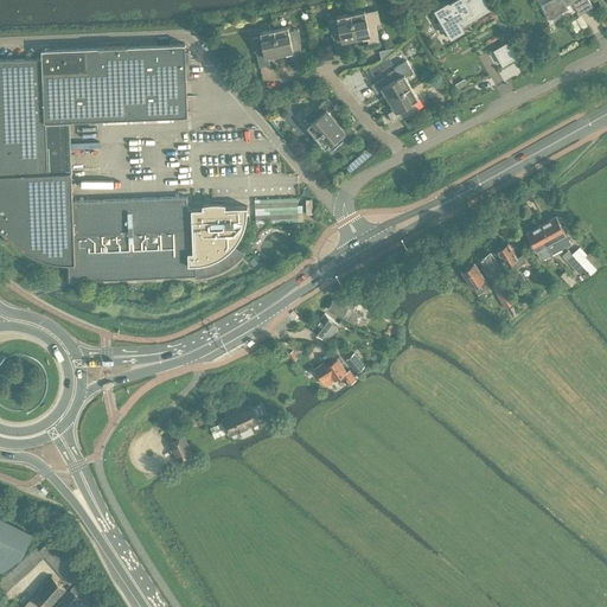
[(490,10),(484,0),(454,0),(449,4),(448,2),(435,10),(442,20),(439,23),(442,31),(447,29),(452,37),(464,30),(461,25),(468,21),(468,23),(470,21),(490,10)]
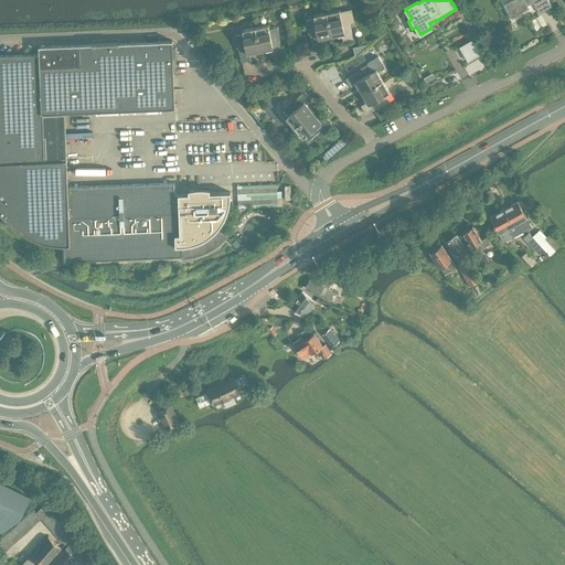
[(512,0),(504,4),(512,19),(529,9),(526,3),(532,0),(540,13),(552,7),(547,0),(512,0)]
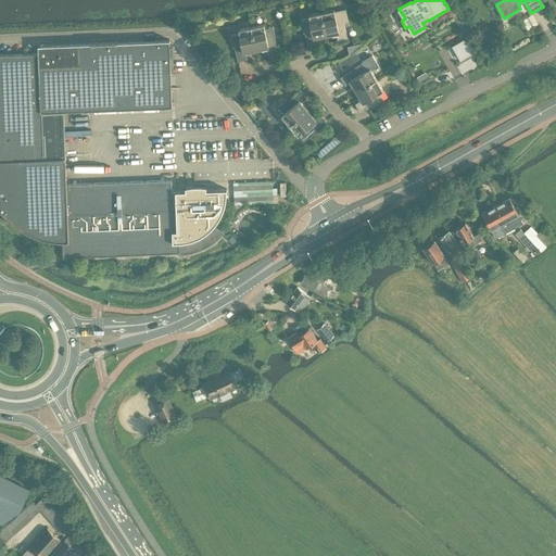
[(335,10),(321,12),(327,36),(327,35),(337,33),(338,40),(348,38),(344,23),(349,22),(345,10),(335,12),(335,10)]
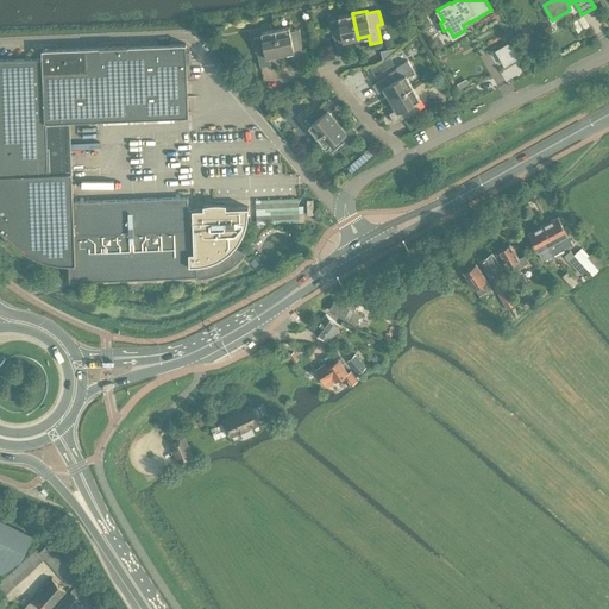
[(358,39),(352,13),(338,16),(339,20),(330,22),(332,32),(333,31),(338,50),(347,49),(346,41),(357,38),(357,39),(358,39)]
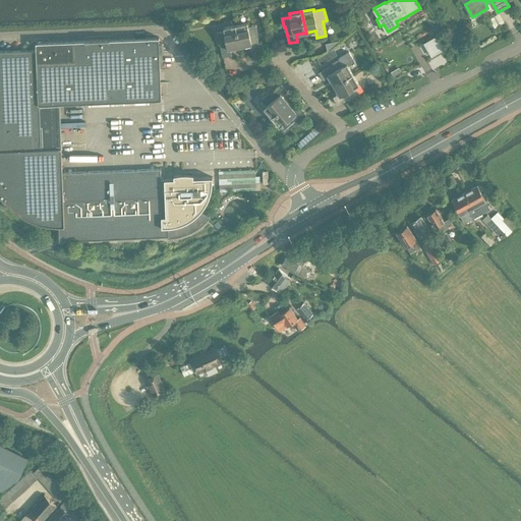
[(247,22),(235,24),(240,47),(241,47),(240,46),(249,45),(250,51),(259,49),(256,34),(257,34),(256,24),(248,26),(247,22)]
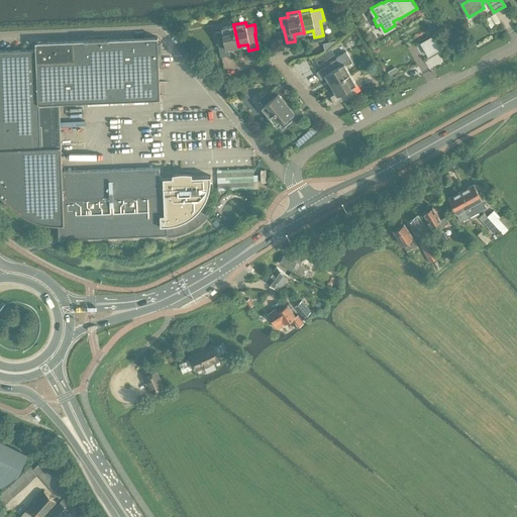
[(238,46),(233,24),(222,27),(222,31),(215,32),(217,41),(218,41),(221,57),(230,55),(228,47),(237,46),(237,47),(238,46)]
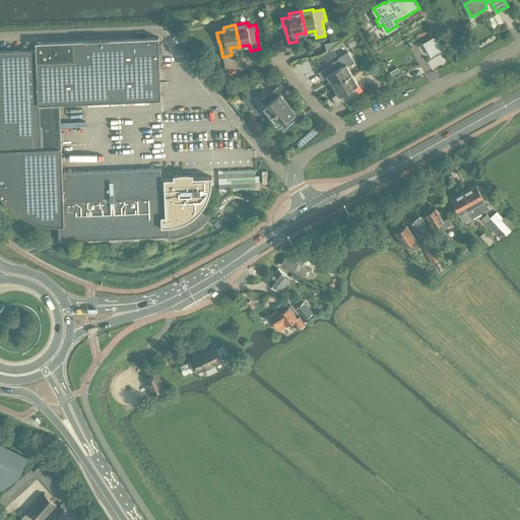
[(0,195),(6,202),(8,204),(13,209),(22,214),(31,219),(41,222),(51,224),(59,225),(59,239),(59,240),(79,239),(169,236),(168,235),(168,234),(172,234),(172,236),(179,235),(186,233),(191,230),(193,229),(200,224),(206,219),(207,218),(208,216),(209,215),(210,214),(209,214),(208,215),(207,217),(206,217),(205,216),(203,214),(200,212),(199,211),(202,208),(204,204),(206,201),(208,197),(210,193),(211,188),(211,184),(212,179),(212,177),(193,177),(193,175),(193,174),(192,174),(191,174),(185,173),(183,174),(179,174),(175,175),(174,175),(174,176),(174,178),(160,179),(160,170),(160,169),(62,173),(61,147),(52,147),(50,104),(60,103),(64,103),(64,107),(76,107),(75,103),(88,102),(160,99),(158,46),(161,46),(161,43),(158,43),(158,37),(36,42),(36,50),(0,51),(0,195)]
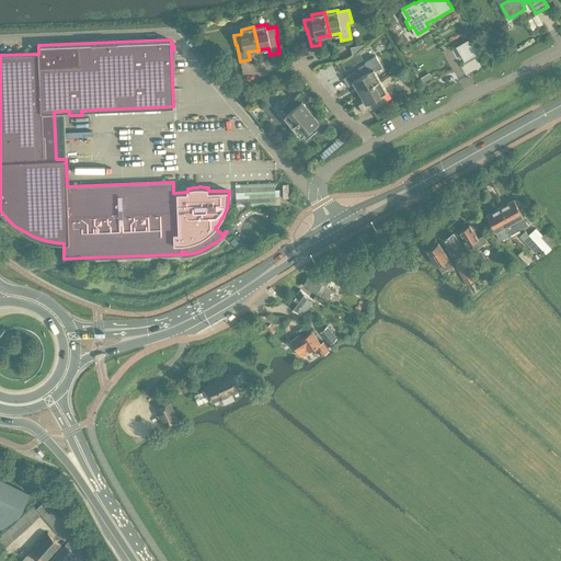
[(470,39),(457,47),(465,60),(478,53),(470,39)]
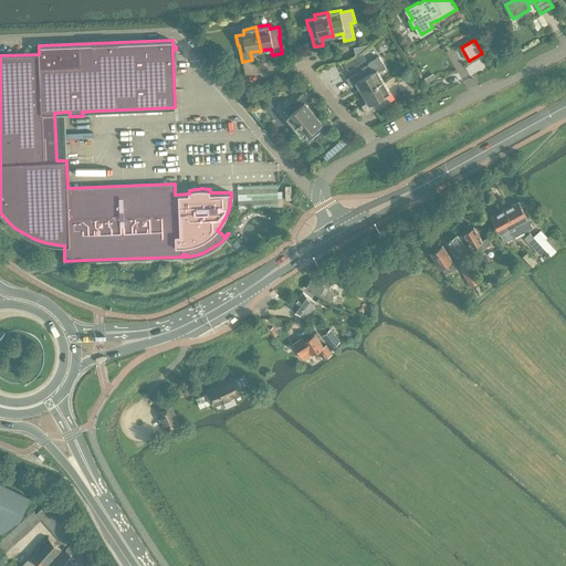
[(354,46),(355,55),(367,46),(367,44),(354,46)]
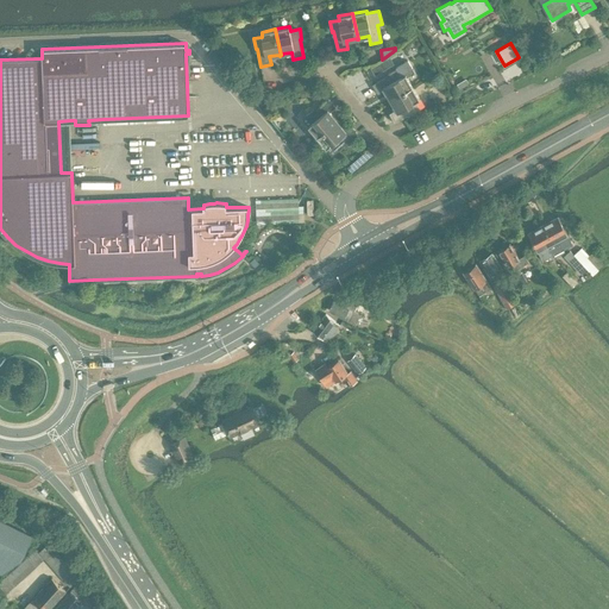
[(394,64),(390,57),(371,68),(375,75),(394,64)]
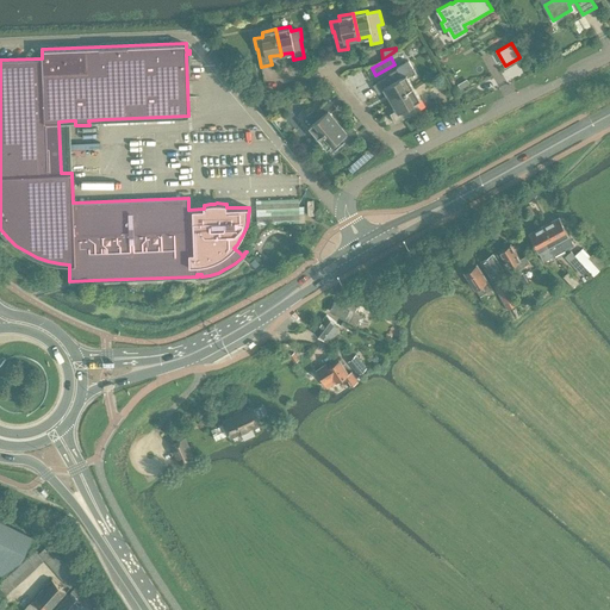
[(390,99),(391,100),(414,87),(408,76),(416,72),(409,61),(397,68),(397,69),(388,74),(390,75),(373,85),(379,94),(386,89),(391,99),(390,99)]
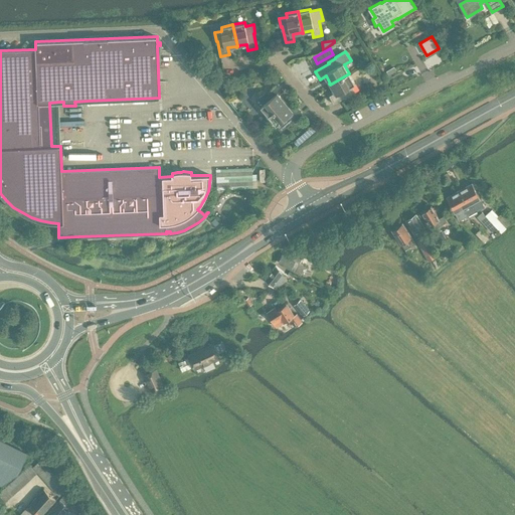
[(349,73),(330,84),(330,86),(331,84),(335,93),(330,96),(334,104),(347,96),(348,97),(355,93),(351,86),(355,83),(349,73)]
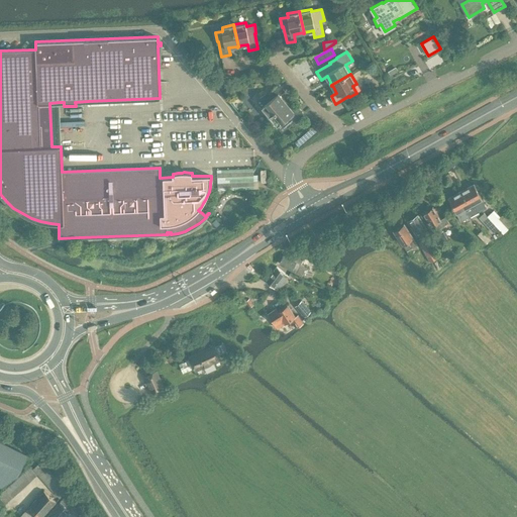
[(262,107),(270,116),(287,102),(287,101),(286,102),(280,95),(285,91),(279,84),(268,94),(267,93),(260,98),(265,104),(262,107)]
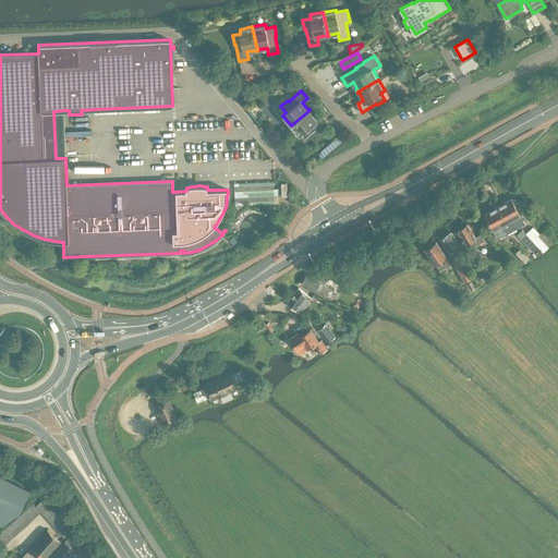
[(310,110),(291,125),(299,135),(303,133),(308,140),(315,133),(314,132),(327,121),(322,113),(315,119),(310,111),(311,110),(310,110)]
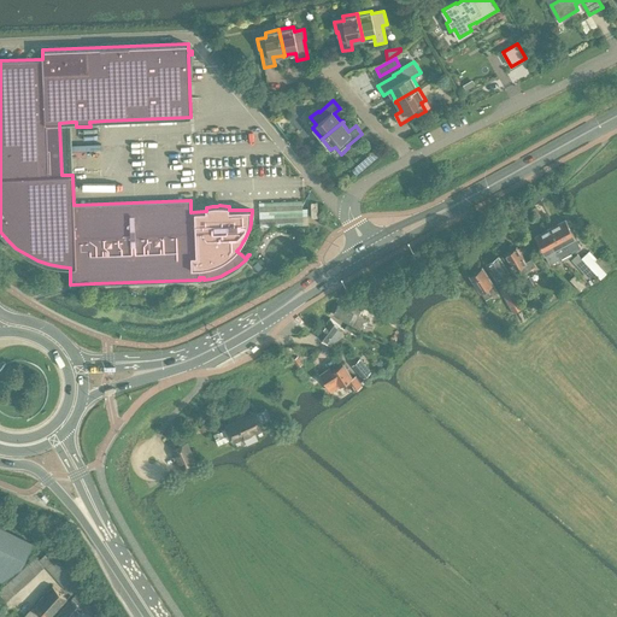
[(554,225),(570,253),(581,247),(565,219),(554,225)]
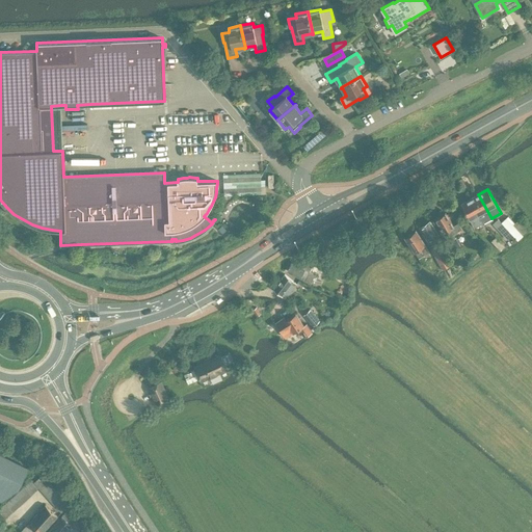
[(470,198),(483,223),(491,218),(478,194),(470,198)]
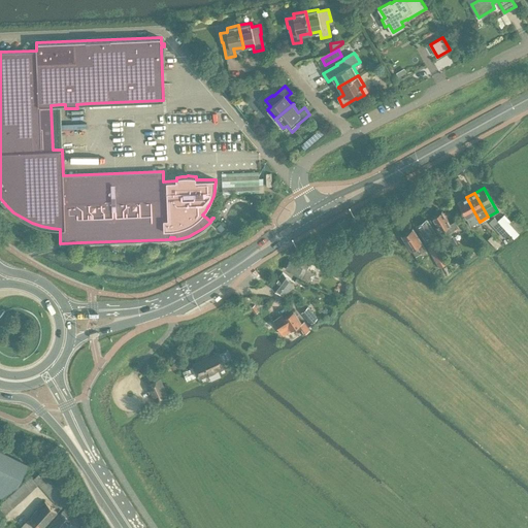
[(470,226),(480,222),(466,197),(458,202),(470,226)]
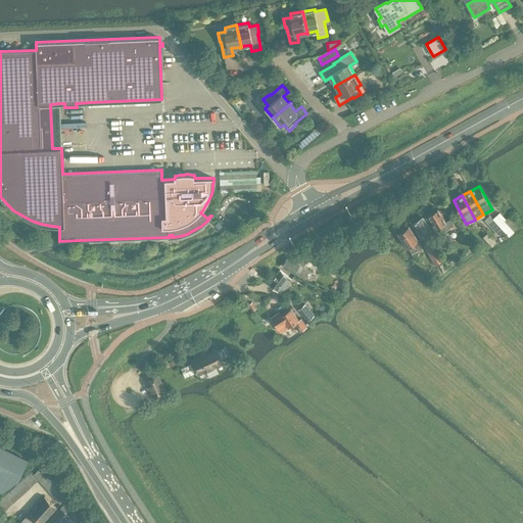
[(438,208),(428,215),(436,229),(439,227),(441,232),(454,225),(450,220),(450,219),(445,222),(438,208)]
